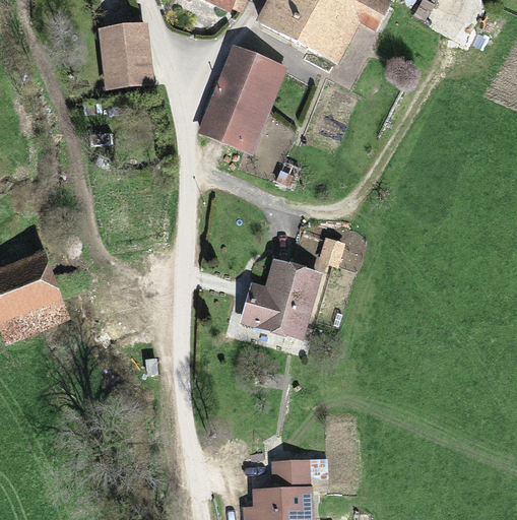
[(199,0),(230,11),(233,0),(183,0),(192,3),(193,0),(199,0)]
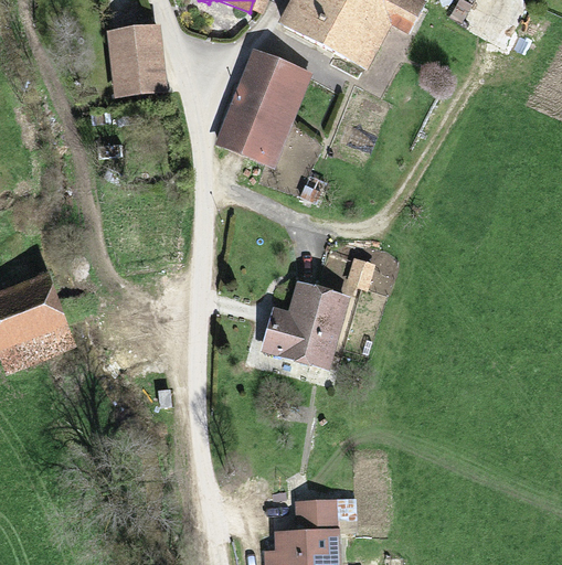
[(253,0),(250,12),(264,18),(269,0),(253,0)]
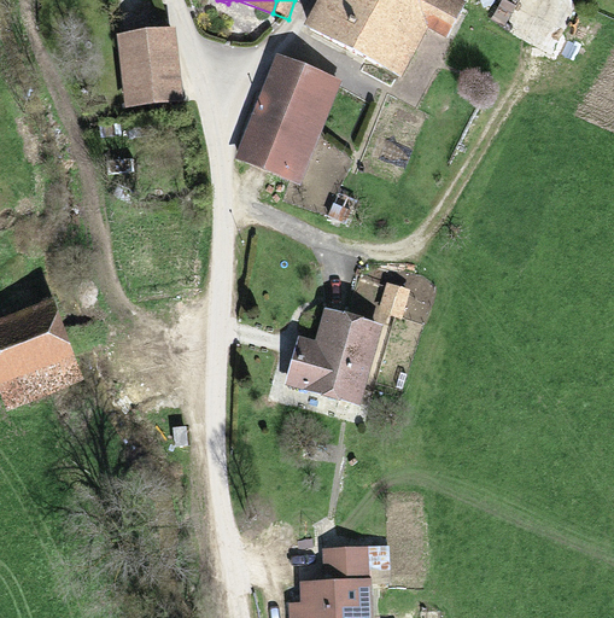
[(332,0),(316,30),(313,36),(397,82),(426,29),(445,40),(461,11),(442,1),(442,0),(332,0)]
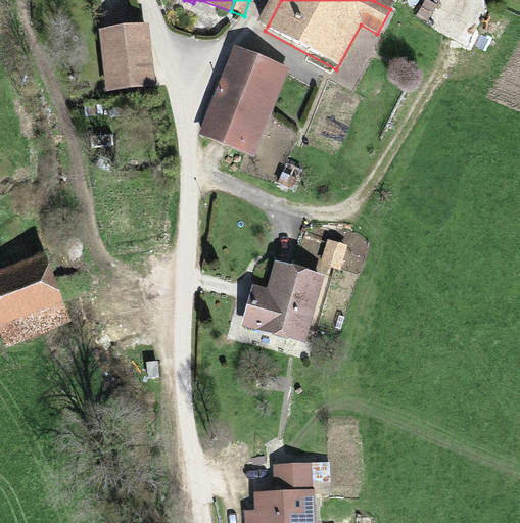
[(155,85),(147,26),(97,32),(105,91),(155,85)]
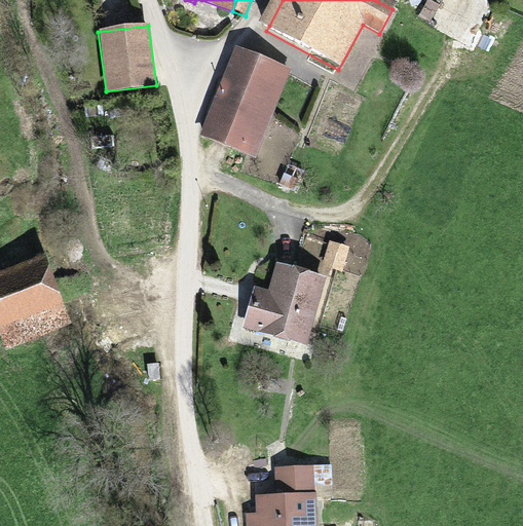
[(219,92),(272,115),(289,73),(236,51),(219,92)]
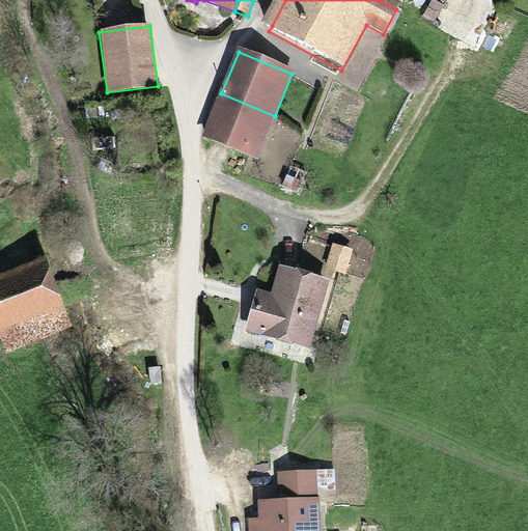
[(258,155),(275,116),(221,93),(204,133),(258,155)]
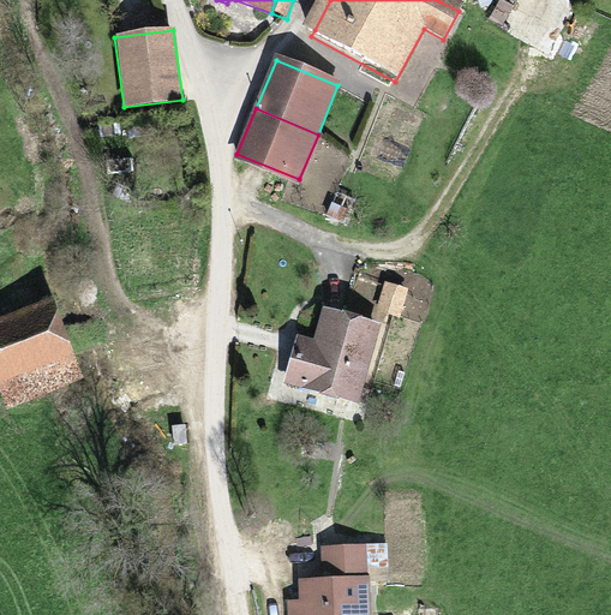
[(376,311),(400,318),(411,287),(387,279),(376,311)]
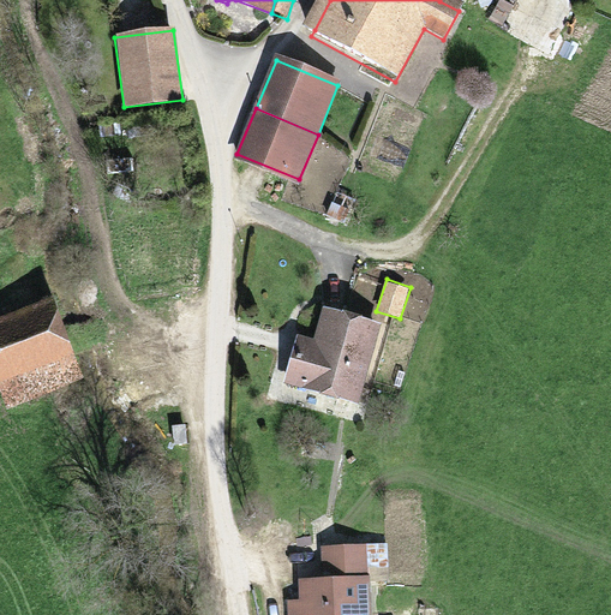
[(79,377),(47,298),(0,316),(0,388),(7,406),(79,377)]
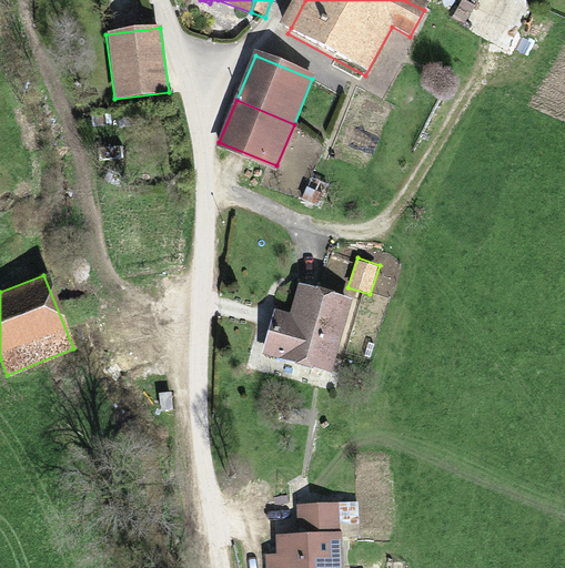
[(302,325),(294,355),(331,364),(347,298),(301,286),(293,315),(292,323),(302,325)]
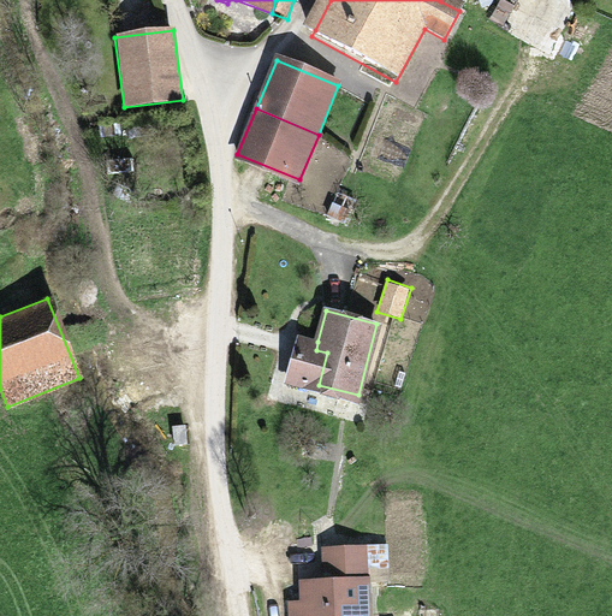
[(299,347),(316,350),(318,342),(302,337),(299,347)]
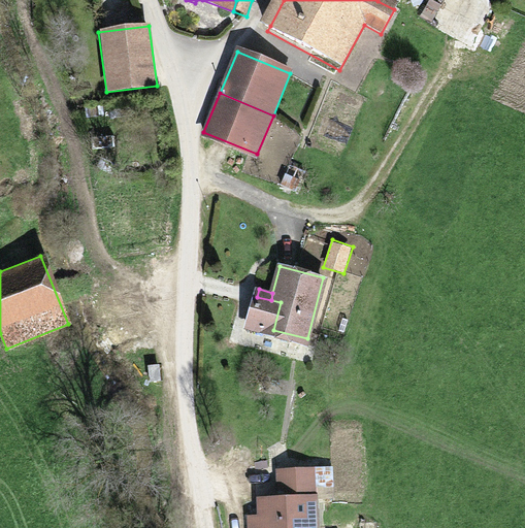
[(250,324),(273,330),(281,302),(271,300),(257,297),(250,324)]
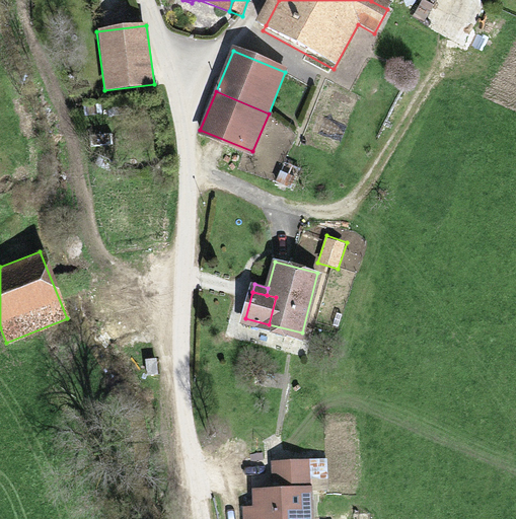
[(226,451),(226,464),(251,463),(251,450),(226,451)]
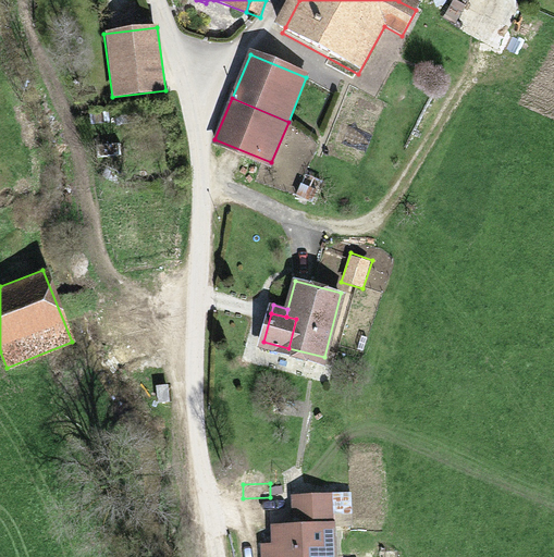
[(352,490),(292,493),(293,522),(336,520),(336,525),(353,525),(352,490)]
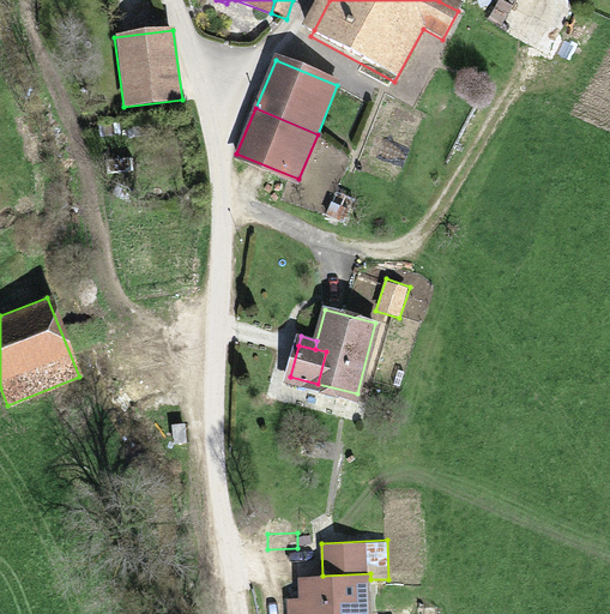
[(322,576),(299,577),(300,597),(285,599),(285,613),(372,613),(370,579),(370,573),(322,576)]
